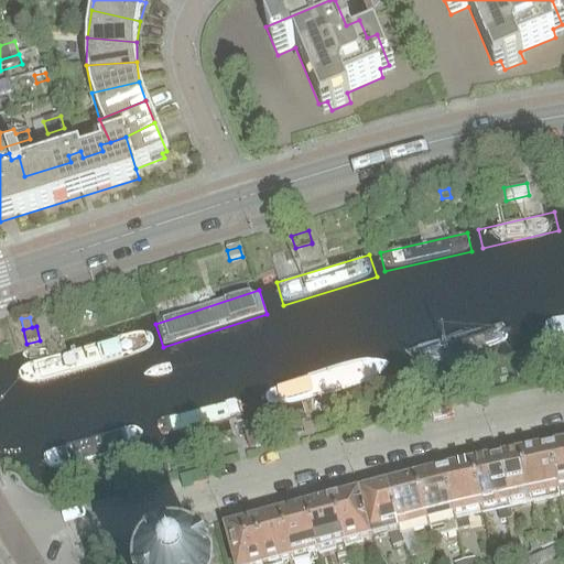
[(134,332),(24,364),(20,369),(18,373),(15,378),(20,381),(24,382),(31,383),(142,353),(144,351),(148,350),(150,348),(152,346),(152,343),(152,339),(151,336),(150,334),(147,332),(143,331),(140,331),(134,332)]
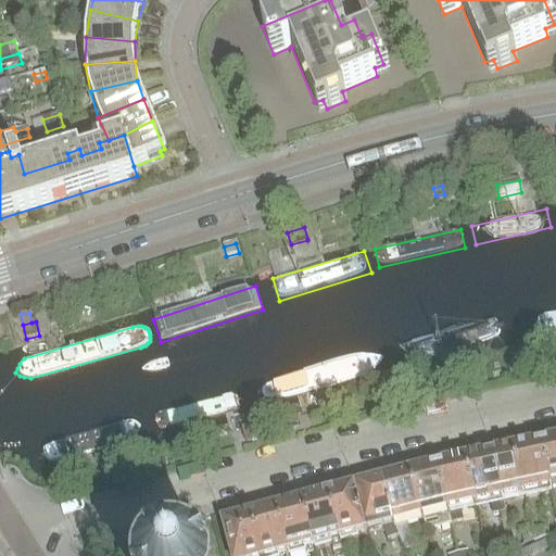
[(503,327),(409,348),(414,366),(507,346),(503,327)]
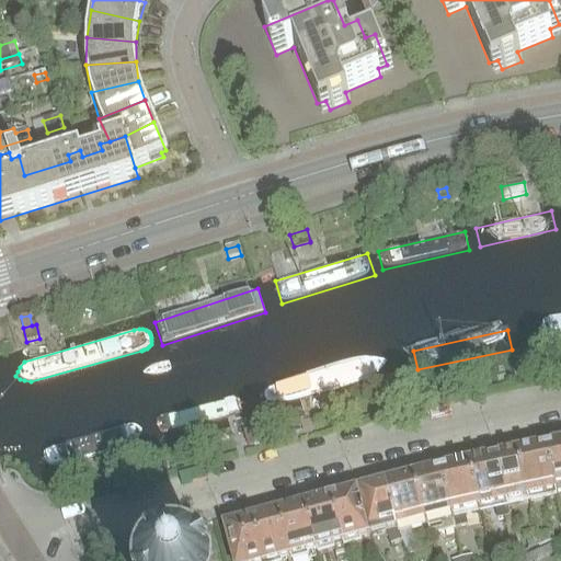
[(369,364),(270,388),(275,408),(374,382),(369,364)]
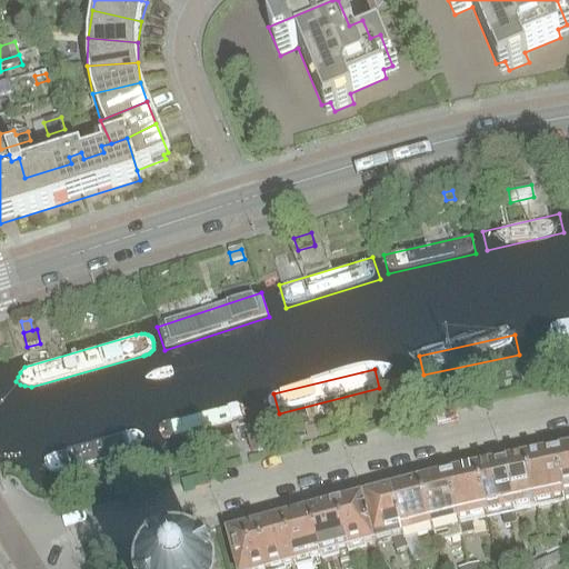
[(428,395),(431,406),(447,402),(443,391),(428,395)]
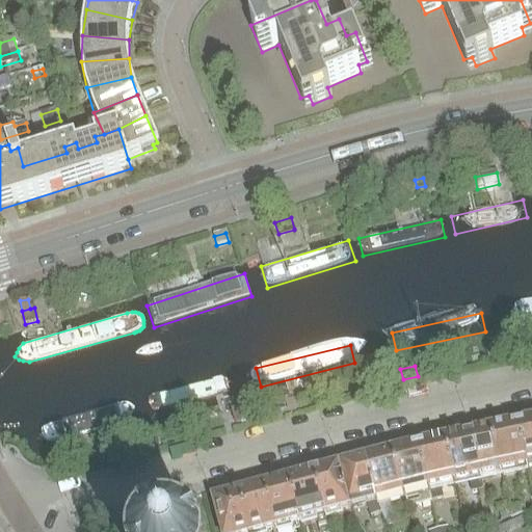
[(315,377),(318,389),(331,384),(328,373),(315,377)]
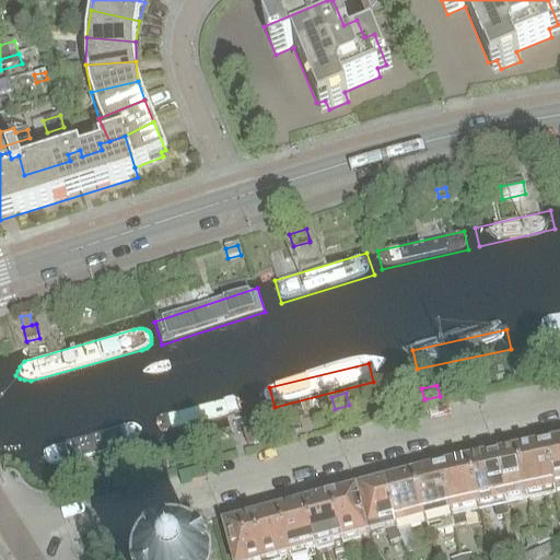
[(237,398),(154,421),(160,440),(243,417),(237,398)]
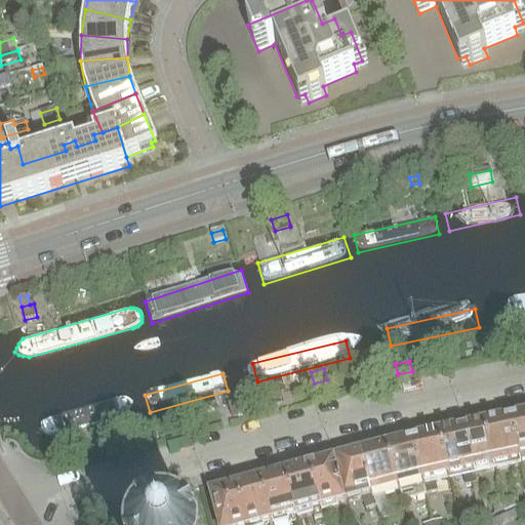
[(269,405),(282,402),(280,395),(279,391),(266,395),(269,405)]
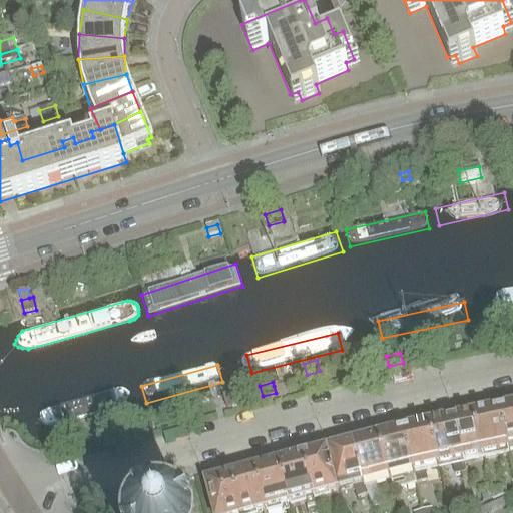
[(119,390),(40,412),(37,416),(36,423),(39,427),(44,429),(125,406),(128,401),(130,396),(126,392),(119,390)]
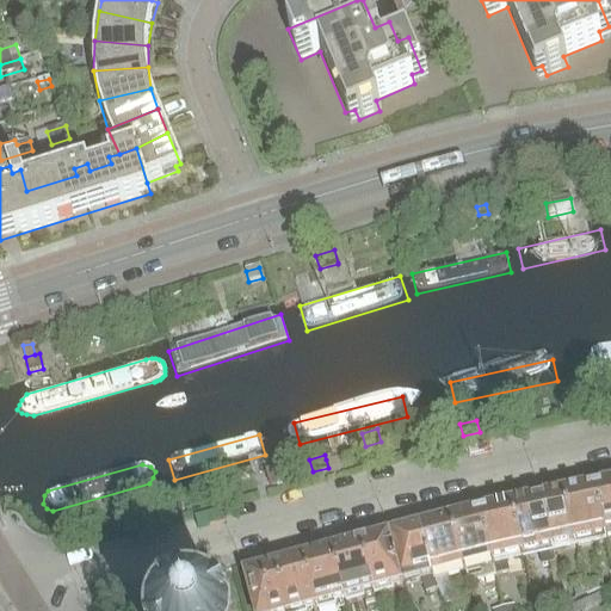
[(283,473),(282,468),(265,473),(267,483),(284,479),(283,473)]
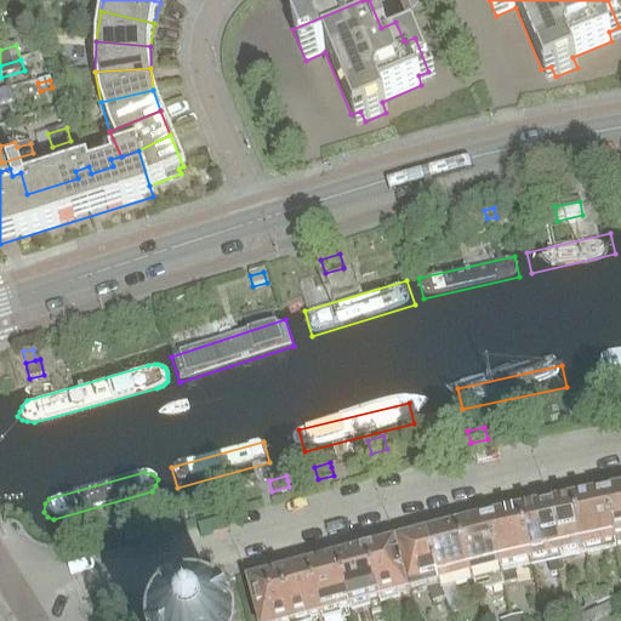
[(600,497),(609,550),(616,548),(614,542),(620,540),(620,490),(620,491),(616,495),(600,497)]
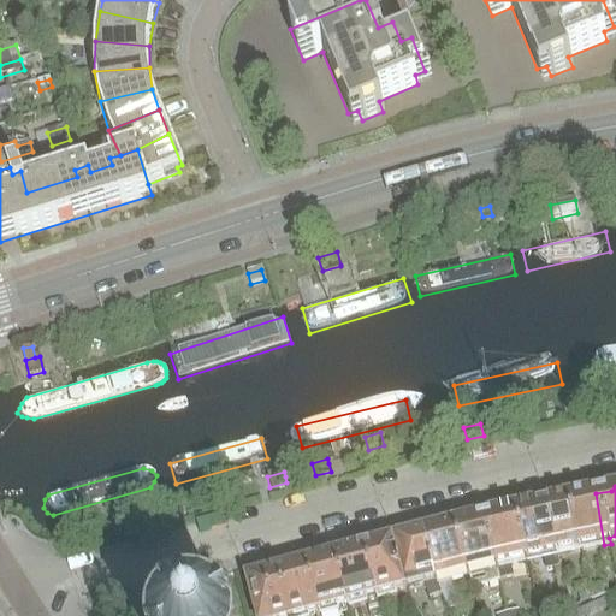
[(564,499),(574,552),(604,545),(596,493),(585,496),(581,495),(574,496),(570,499),(567,499),(564,499)]
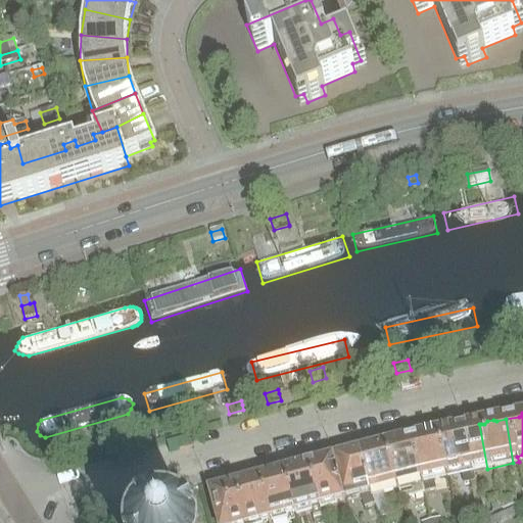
[(475,483),(473,472),(487,469),(479,424),(477,423),(471,425),(469,427),(459,429),(471,484),(475,483)]
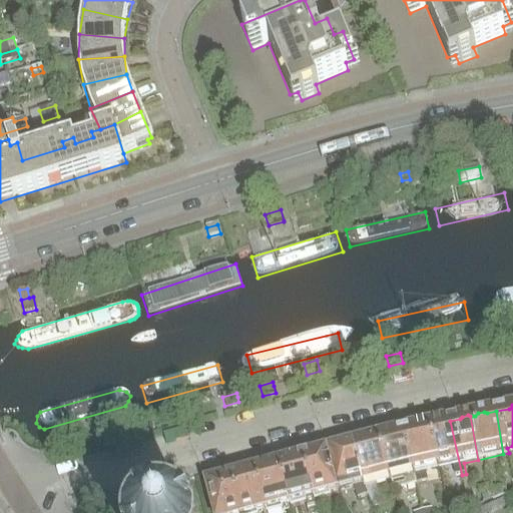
[(426,427),(435,470),(452,466),(454,477),(462,475),(450,421),(443,423),(439,422),(433,423),(431,425),(426,427)]
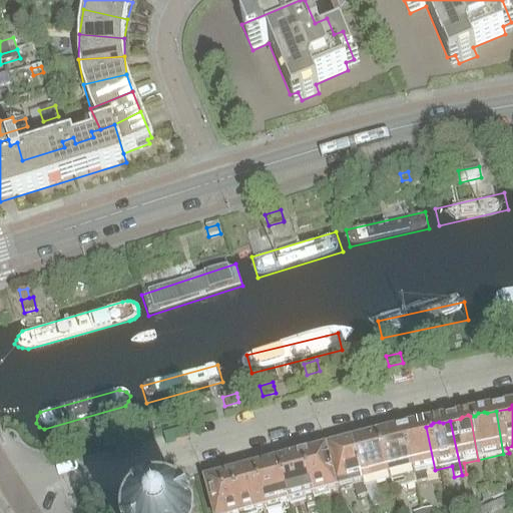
[(418,485),(415,475),(435,470),(426,427),(423,426),(417,427),(414,429),(400,432),(413,486),(418,485)]
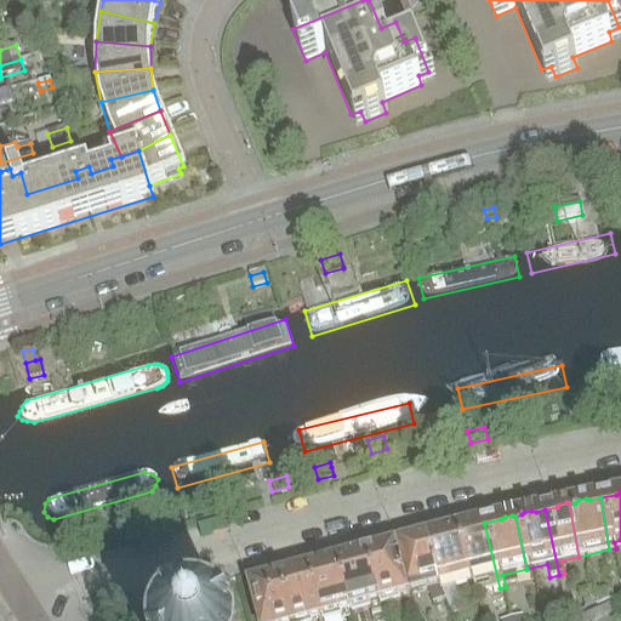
[(456,531),(468,582),(488,577),(491,591),(500,588),(484,523),(473,527),(469,525),(462,527),(460,530),(456,531)]
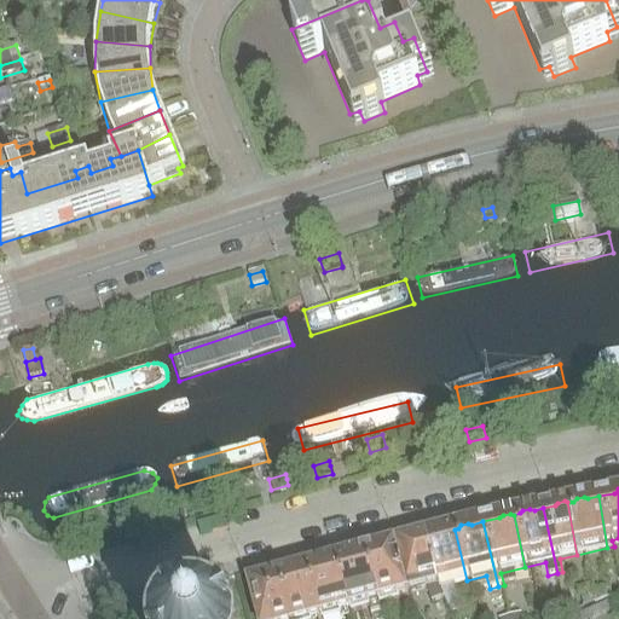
[(453,584),(467,580),(455,530),(452,530),(449,528),(441,530),(439,533),(424,537),(439,600),(444,599),(451,614),(460,609),(453,584)]
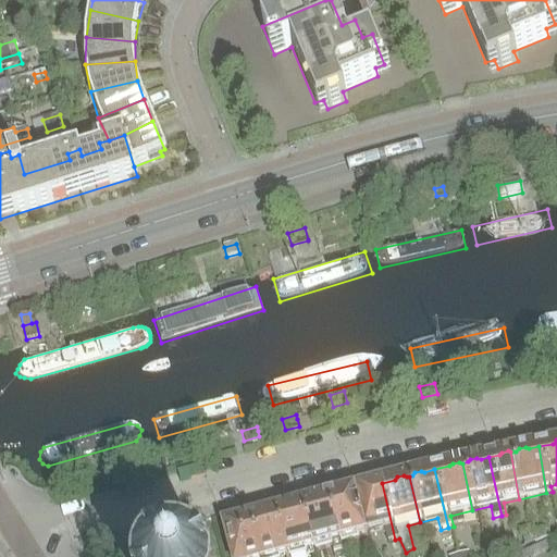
[(101,480),(85,484),(88,497),(106,493),(101,480)]
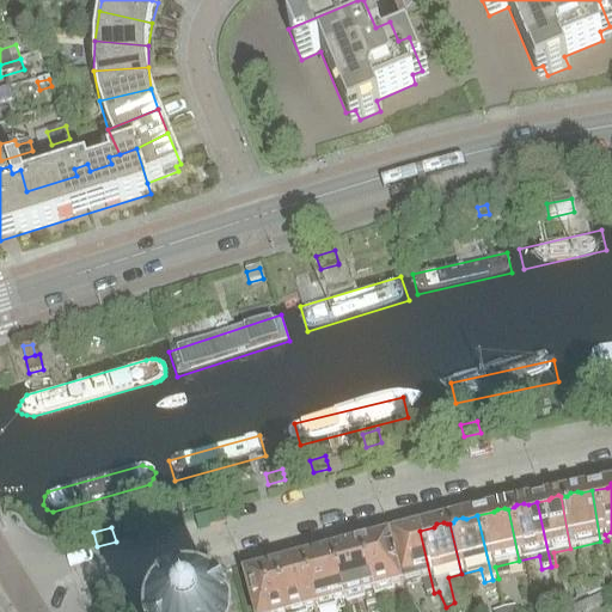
[(390,539),(402,582),(420,577),(426,597),(434,593),(420,531),(408,534),(403,533),(396,534),(393,538),(390,539)]
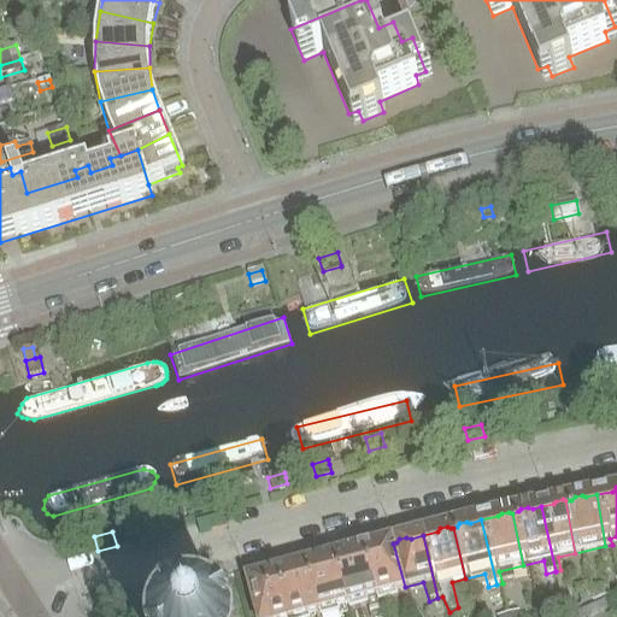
[(364,551),(377,600),(407,593),(405,587),(393,544),(380,546),(377,545),(369,547),(366,550),(364,551)]
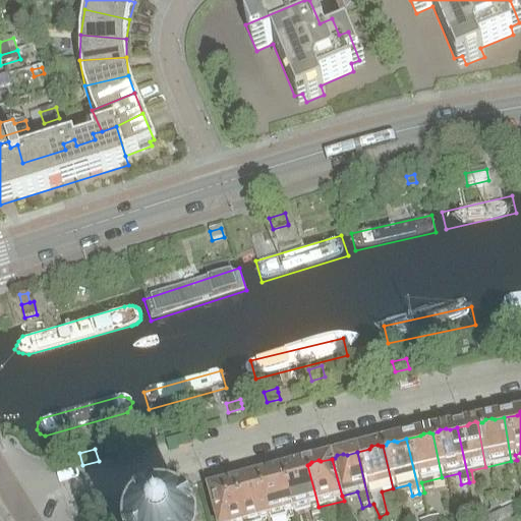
[(282,472),(294,514),(319,507),(307,465),(296,468),(293,467),(287,469),(285,471),(282,472)]
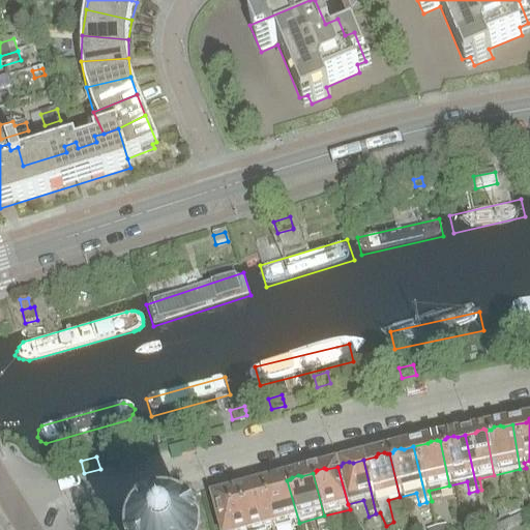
[(263,487),(274,529),(299,523),(287,480),(276,482),(274,481),(267,483),(265,486),(263,487)]
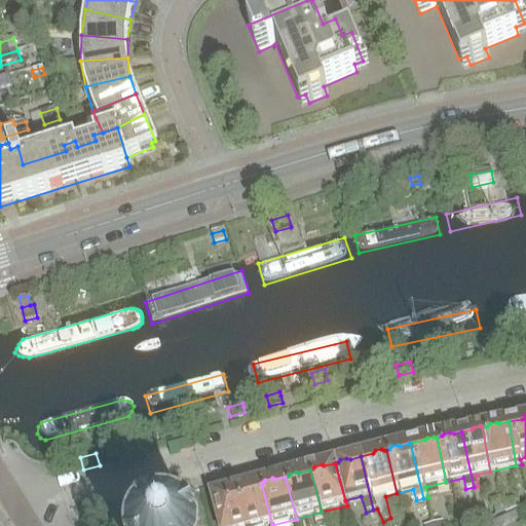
[(234,490),(245,525),(270,525),(272,525),(261,483),(250,486),(247,485),(240,487),(238,489),(234,490)]
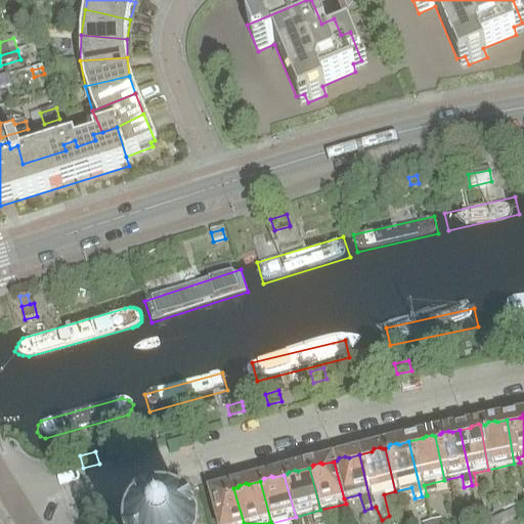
[(244,523),(233,488),(220,492),(217,491),(212,492),(209,497),(211,504),(213,505),(217,523),(244,523)]
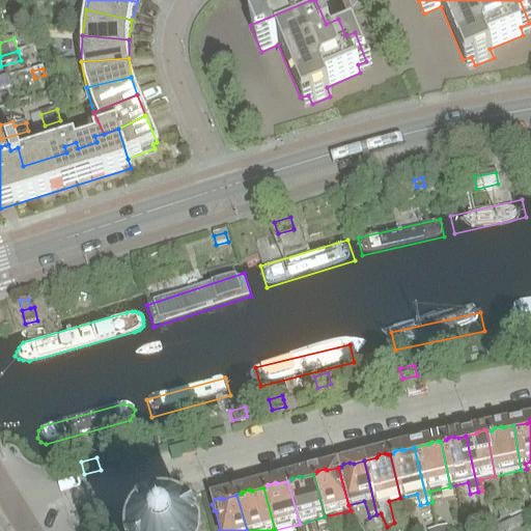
[(472,530),(479,527),(479,520),(464,524),(465,530),(472,530)]
